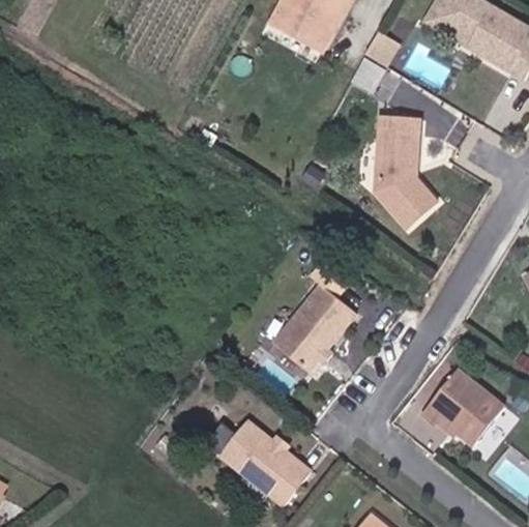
[(281,0),(270,20),(321,48),(348,0),(281,0)]
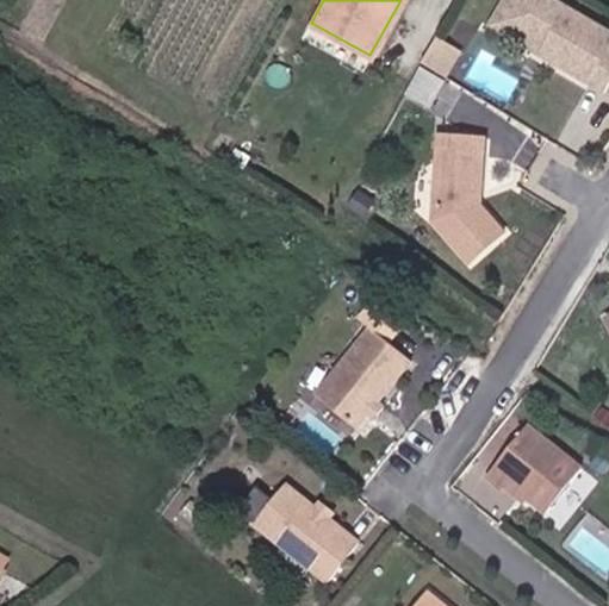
[(495,0),(484,22),(538,51),(541,44),(515,30),(508,0),(495,0)]
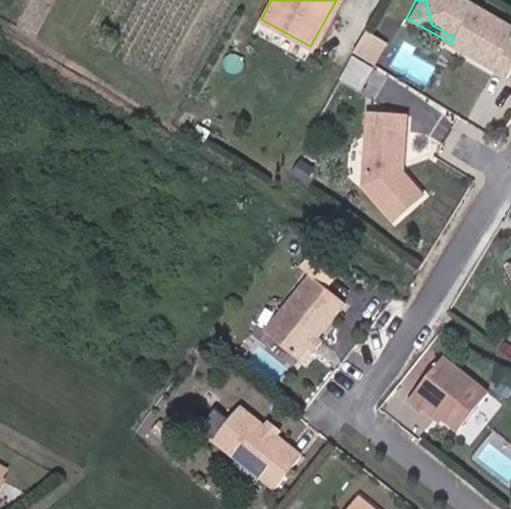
[(454,37),(451,43),(504,74),(510,62),(510,35),(510,34),(510,31),(510,22),(472,0),(426,0),(432,25),(454,37)]
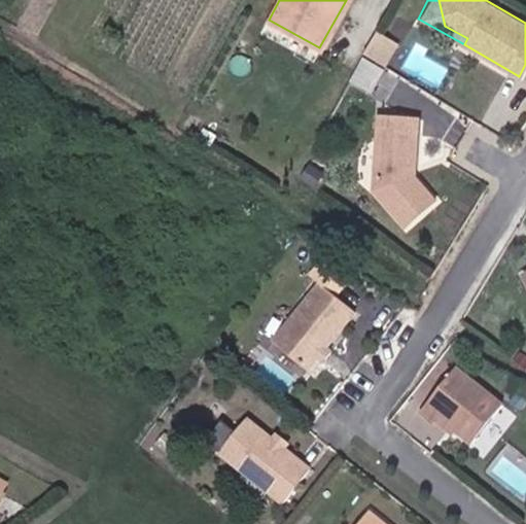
[(362,53),(371,58),(384,36),(376,30),(362,53)]
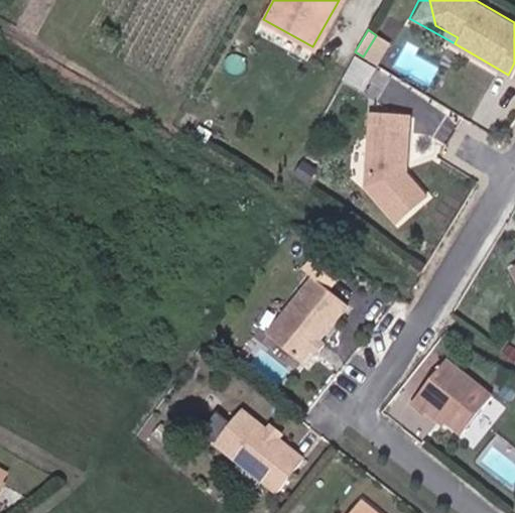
[(363,56),(374,62),(387,41),(376,35),(363,56)]
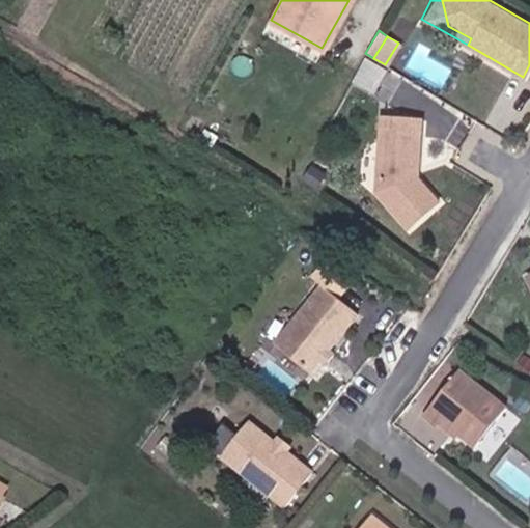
[(373,90),(387,66),(385,64),(373,58),(365,53),(351,78),(373,90)]
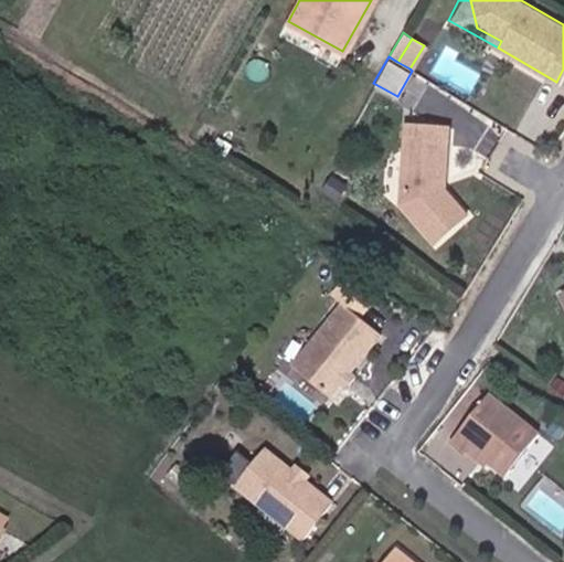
[(445,126),(403,122),(398,200),(432,240),(465,211),(442,184),(445,126)]
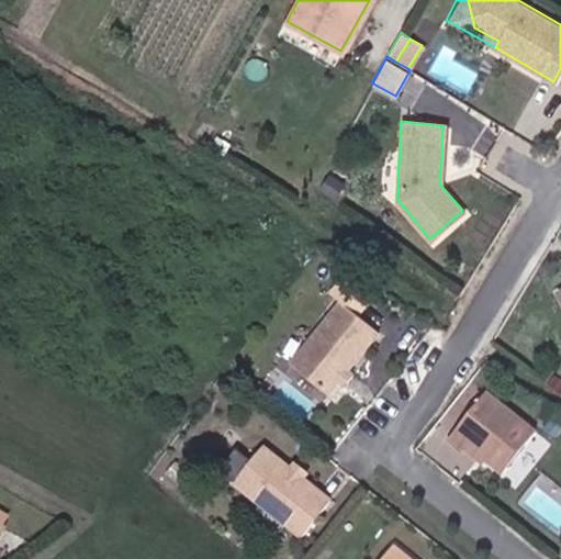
[(328,391),(337,380),(346,368),(378,330),(356,312),(370,294),(341,272),(328,290),(339,299),(289,361),(328,391)]
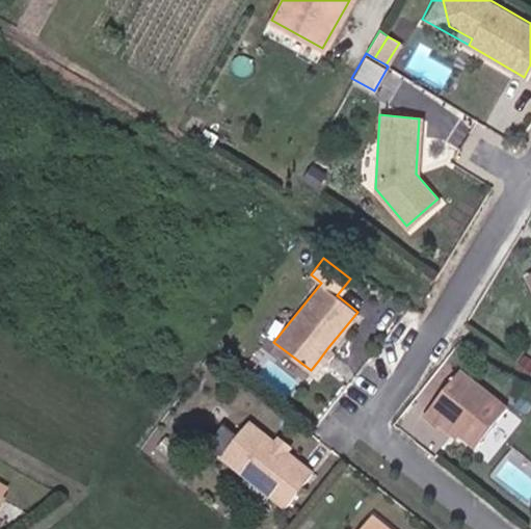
[(327,348),(319,360),(324,364),(333,352),(327,348)]
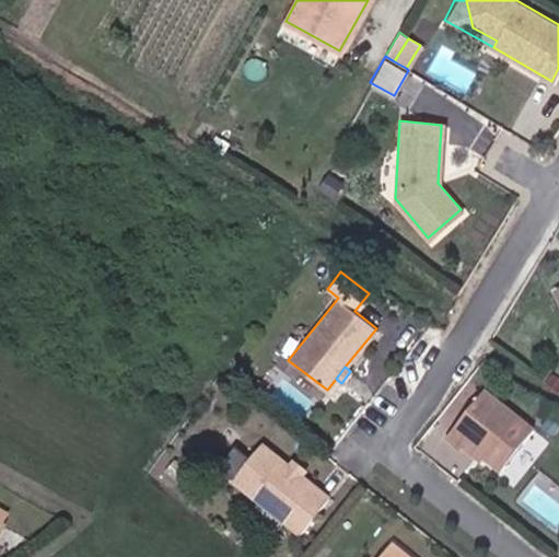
[(464,454),(467,452),(469,447),(488,462),(507,475),(538,434),(488,395),(451,442),(464,454)]
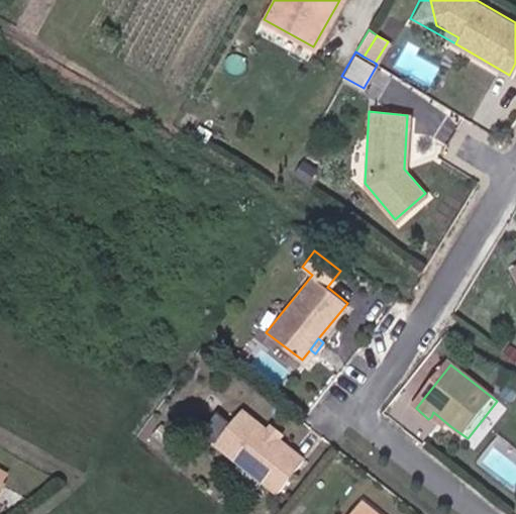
[(303,458),(277,436),(268,430),(240,408),(215,440),(278,491),(303,458)]
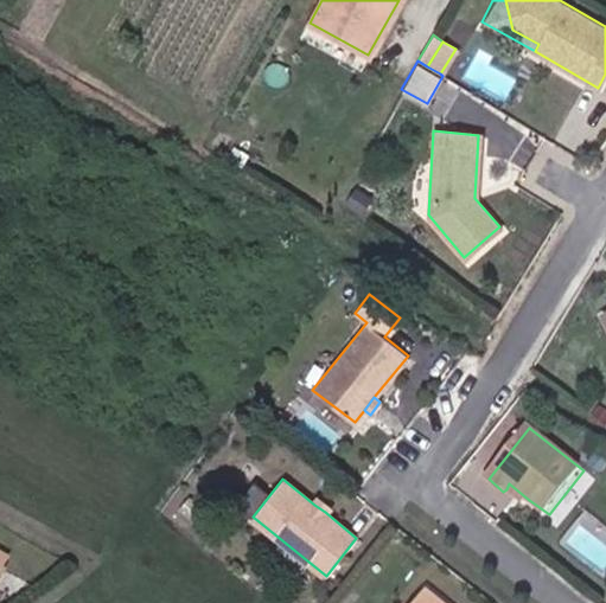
[(509,483),(506,489),(525,505),(529,500),(509,483)]
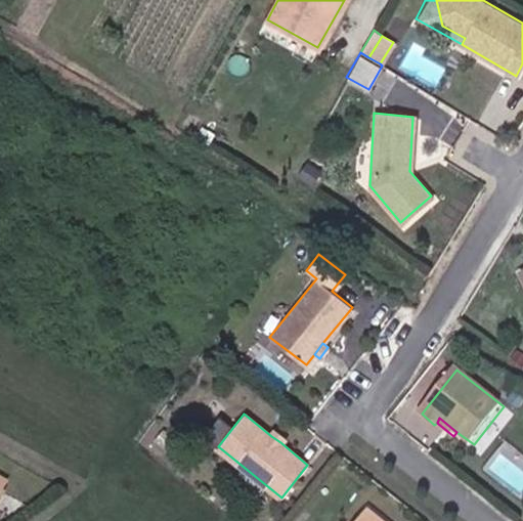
[(271,436),(280,442),(286,438),(276,431),(271,436)]
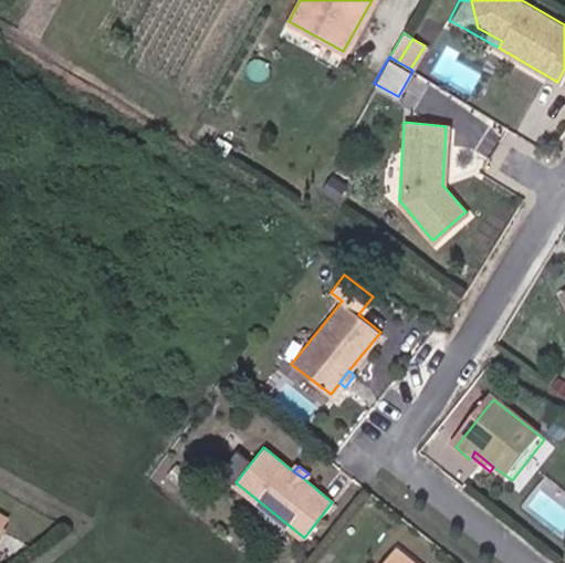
[(412,562),(397,550),(385,562),(412,562)]
